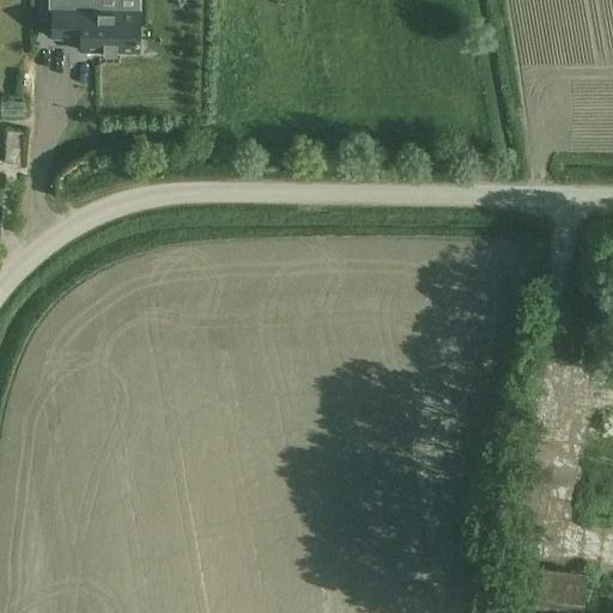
[(90,0),(49,0),(49,7),(53,7),(52,36),(80,37),(80,50),(103,50),(103,52),(104,52),(104,50),(114,50),(114,52),(115,52),(115,50),(138,50),(139,8),(91,8),(90,0)]
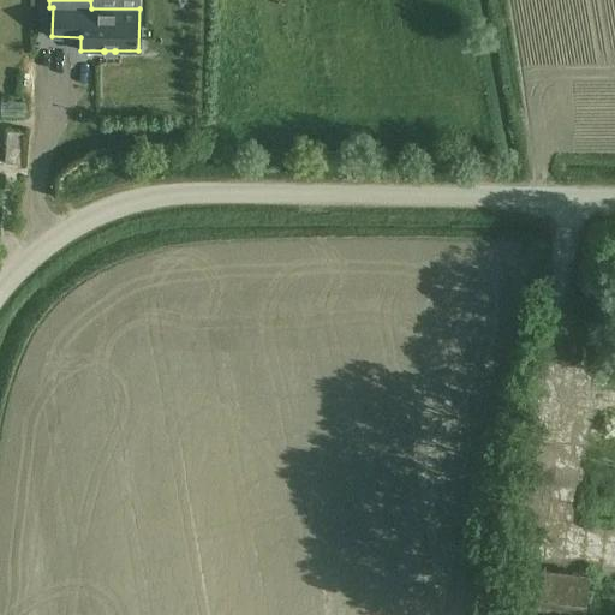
[(0,96),(0,109),(21,109),(21,96),(0,96)]
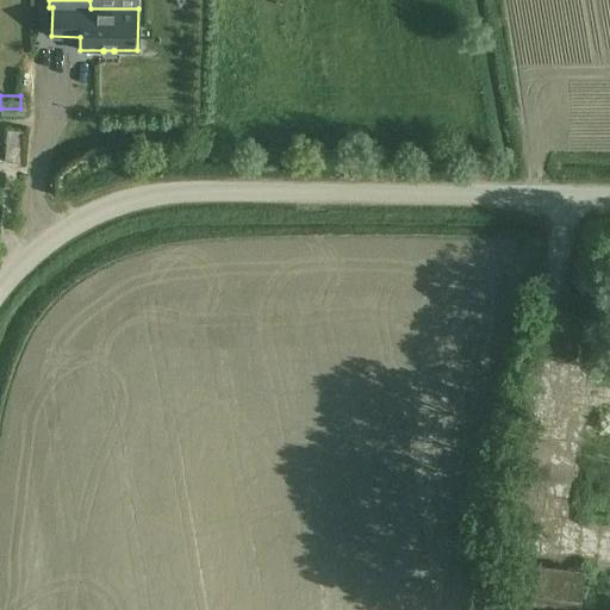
[(22,162),(24,130),(7,129),(5,160),(22,162)]
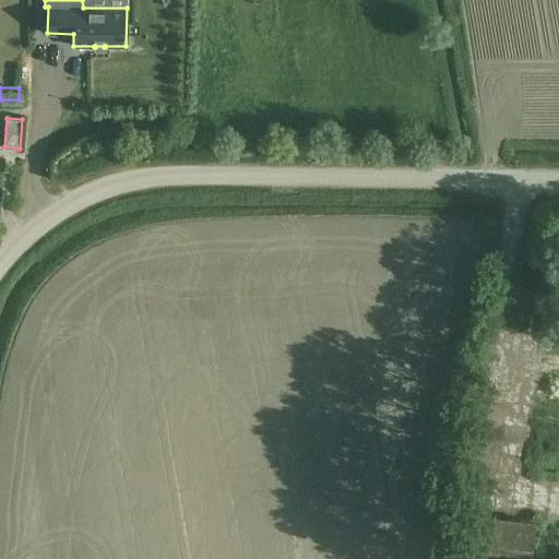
[(468,558),(530,558),(535,522),(475,513),(468,558)]
